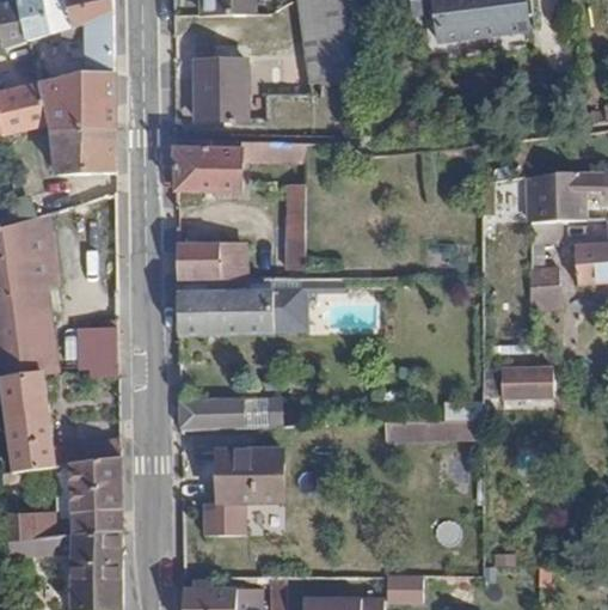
[(25,41),(50,34),(42,0),(6,0),(0,1),(0,38),(2,49),(25,41)]
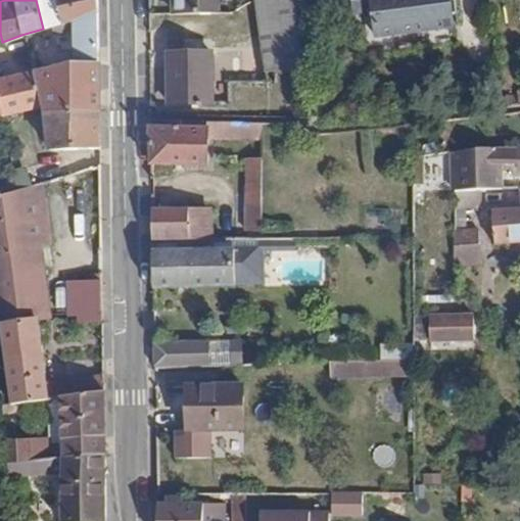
[(72,48),(96,47),(95,0),(36,0),(43,29),(50,27),(51,32),(71,28),(72,48)]
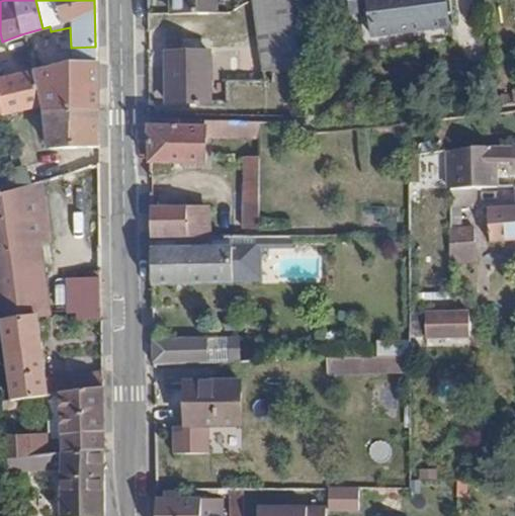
[(169,0),(169,13),(212,12),(212,0),(169,0)]
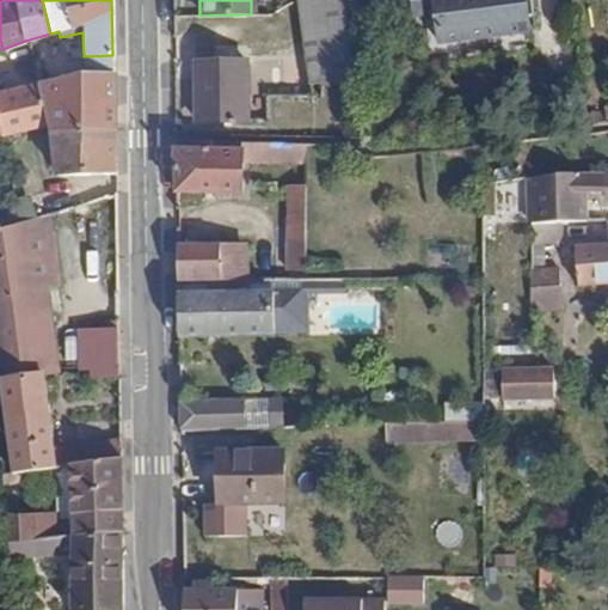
[(294,0),(307,81),(354,83),(344,0),(294,0)]
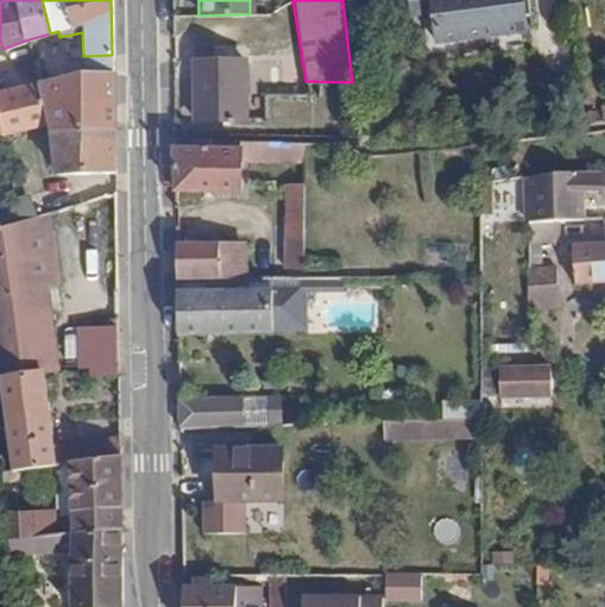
[(408,0),(411,16),(433,12),(436,42),(525,30),(521,0),(408,0)]
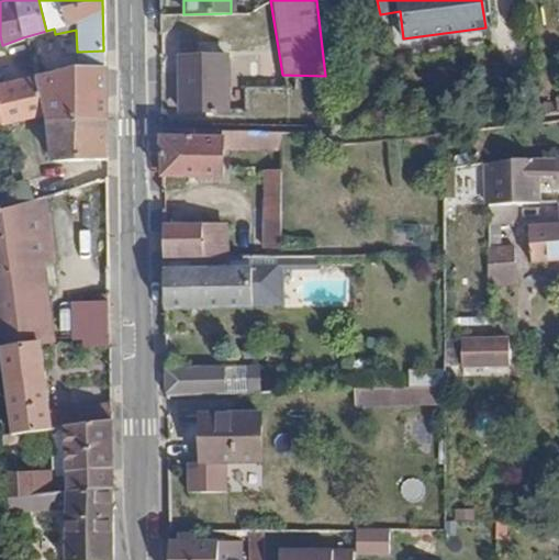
[(77,66),(103,66),(103,51),(77,52),(77,66)]
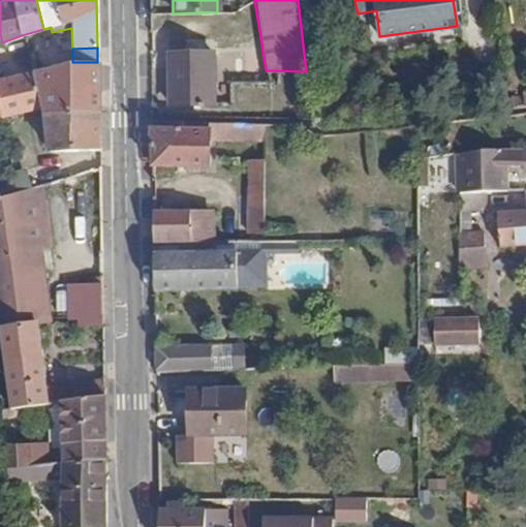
[(212,102),(211,52),(166,52),(167,104),(212,102)]
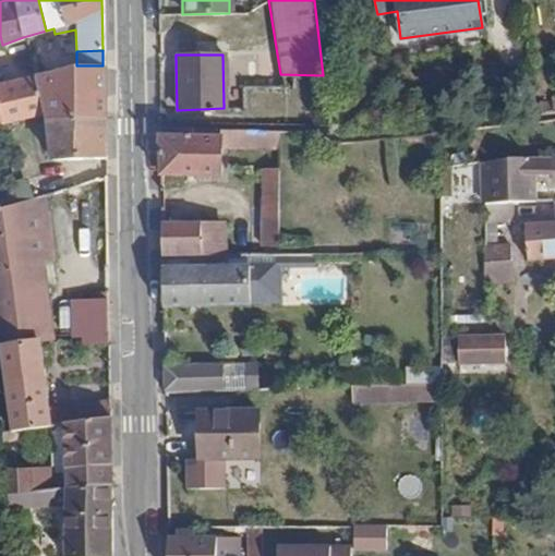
[(104,117),(103,65),(76,65),(74,65),(34,74),(35,75),(44,112),(44,119),(104,117)]
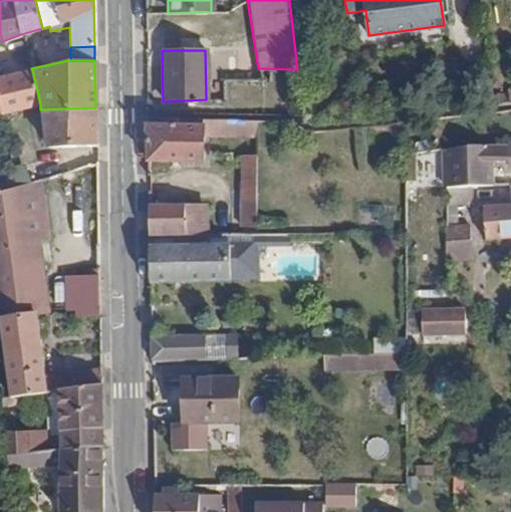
[(0,113),(40,103),(32,69),(0,76),(0,113)]
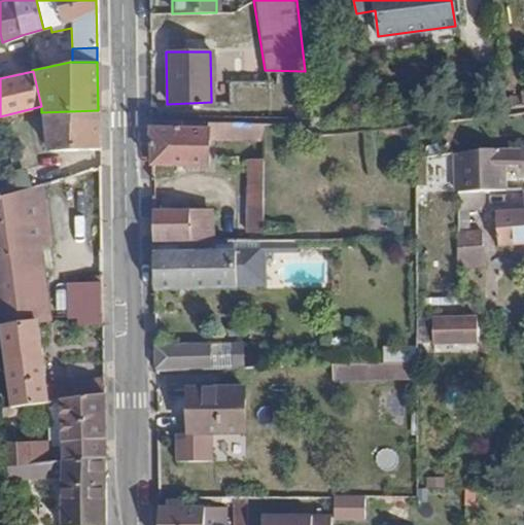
[(72,150),(98,148),(98,110),(41,112),(48,150),(72,150)]
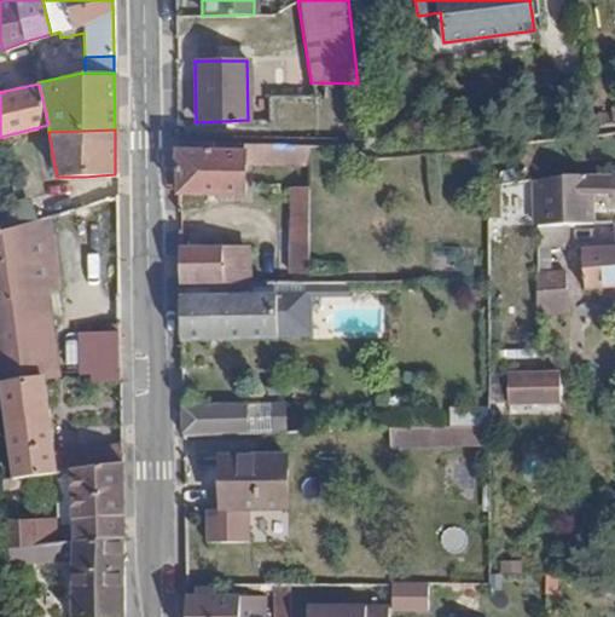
[(307,161),(307,144),(279,144),(244,143),(242,143),(242,150),(242,156),(273,157),(273,151),(284,151),(284,161),(293,161),(307,161)]
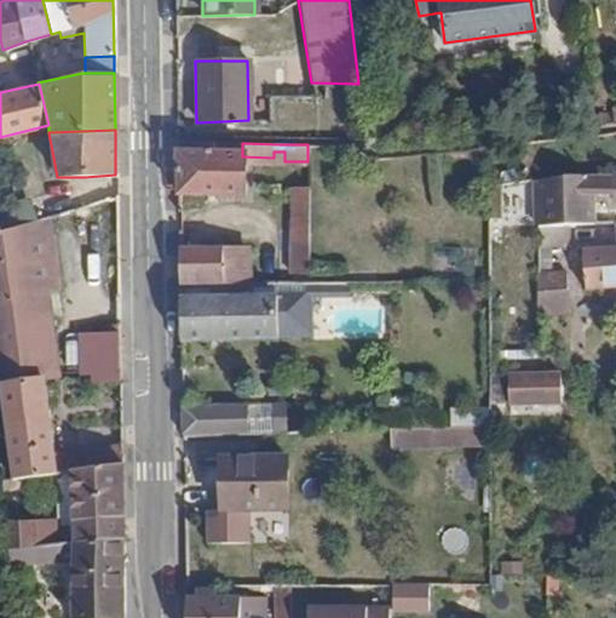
[(242,156),(242,150),(174,149),(176,193),(206,194),(242,195),(242,156)]
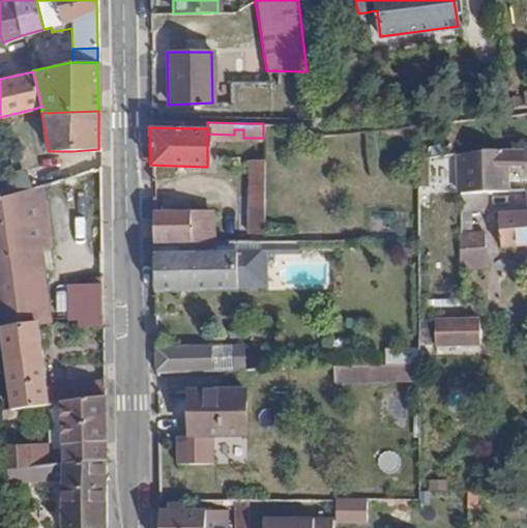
[(526,154),(417,155),(417,192),(428,192),(427,168),(433,167),(456,166),(458,191),(484,191),(507,189),(506,166),(514,166),(516,166),(522,170),(526,173),(526,154)]
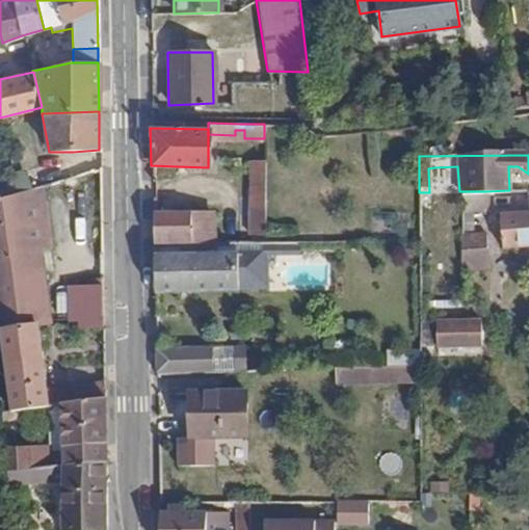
[(264,232),(264,161),(247,161),(247,214),(247,233),(264,232)]
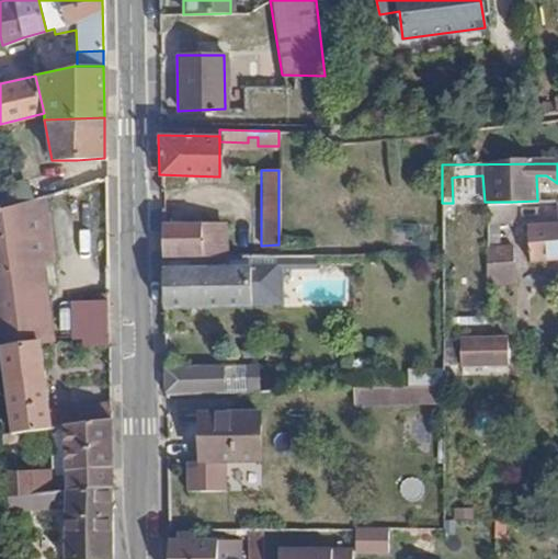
[(105,175),(87,181),(87,203),(75,205),(75,238),(76,251),(106,251),(105,175)]
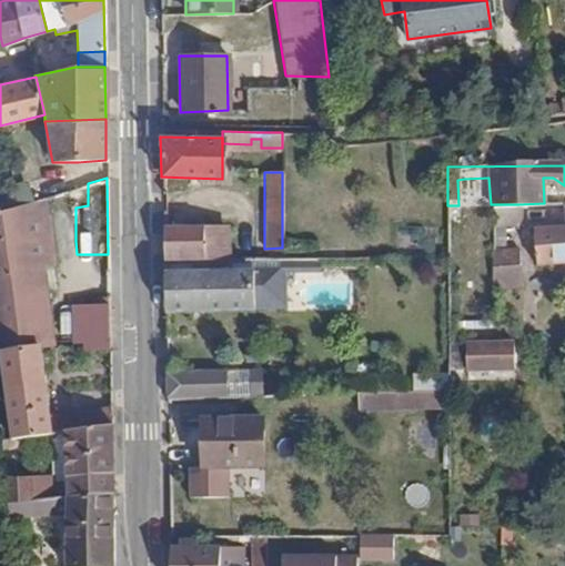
[(48,235),(41,198),(17,204),(0,210),(0,351),(1,351),(38,345),(28,270),(41,268),(39,248),(38,238),(48,235)]
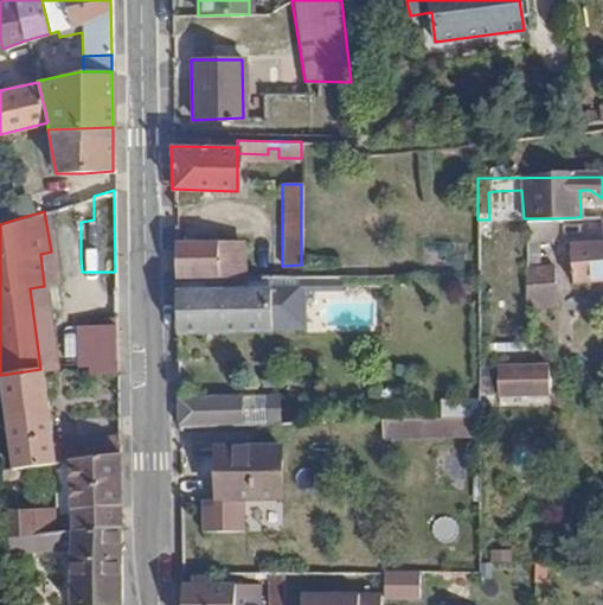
[(524,218),(524,306),(533,306),(555,305),(552,265),(537,266),(537,240),(555,240),(553,218),(524,218)]
